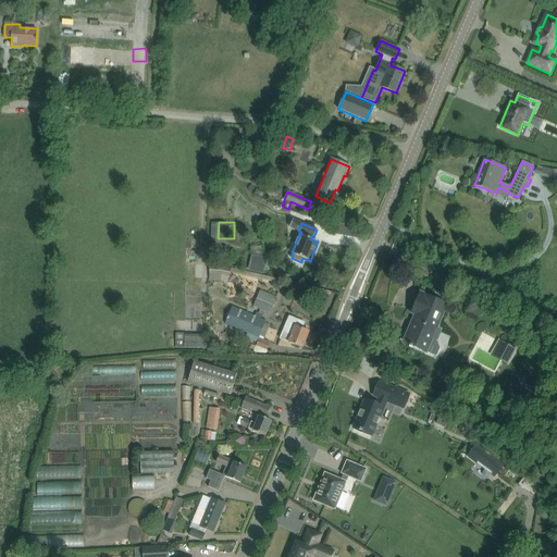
[(273,275),(272,251),(257,251),(257,275),(273,275)]
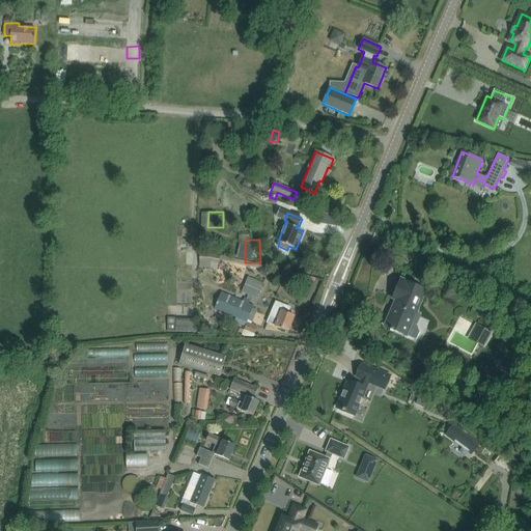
[(242,291),(256,298),(262,284),(262,283),(249,277),(242,291)]
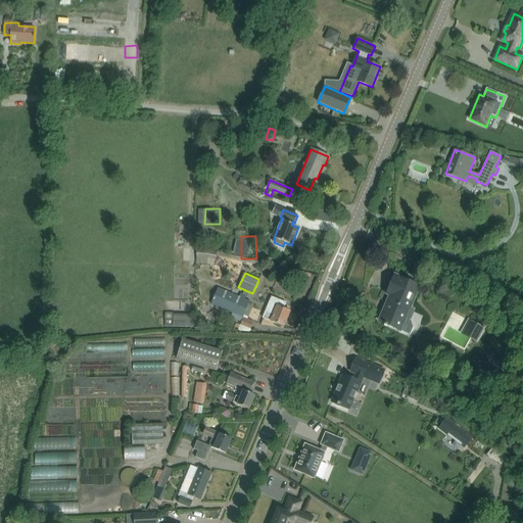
[(389,326),(410,334),(413,327),(410,319),(413,311),(410,310),(419,286),(394,276),(386,293),(391,295),(380,322),(389,326)]
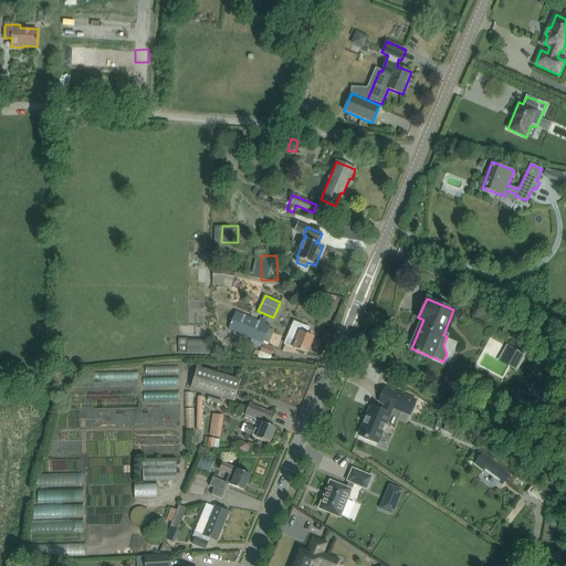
[(237,312),(229,329),(251,339),(249,344),(261,348),(263,343),(269,329),(271,326),(264,324),(266,320),(261,317),(259,321),(237,312)]
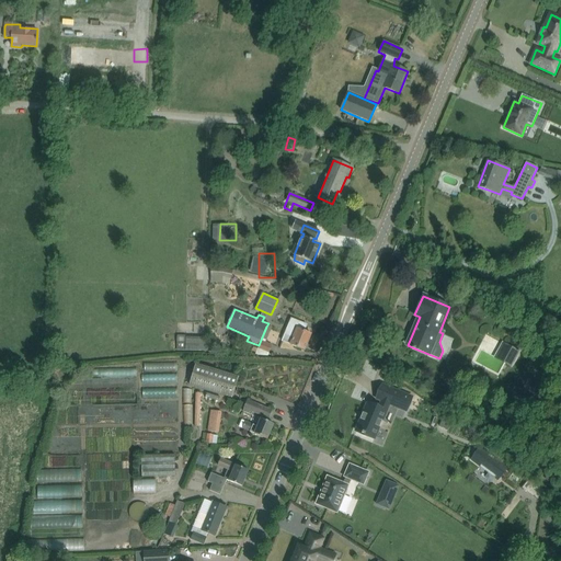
[(282,341),(295,346),(305,351),(311,334),(305,332),(307,324),(292,318),(282,341)]
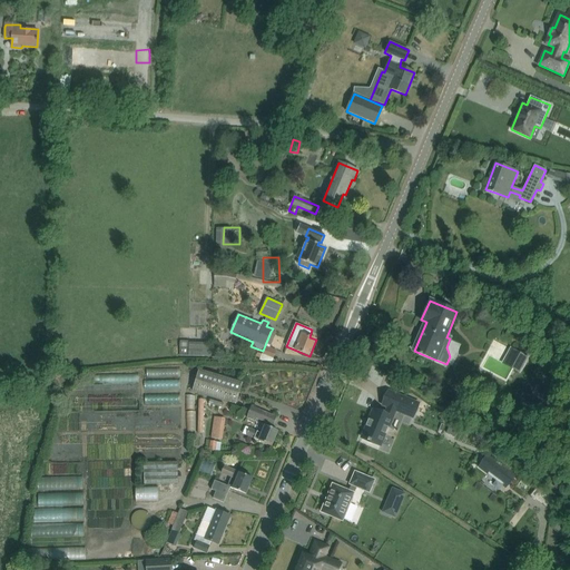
[(196,342),(196,356),(218,356),(218,342),(196,342)]
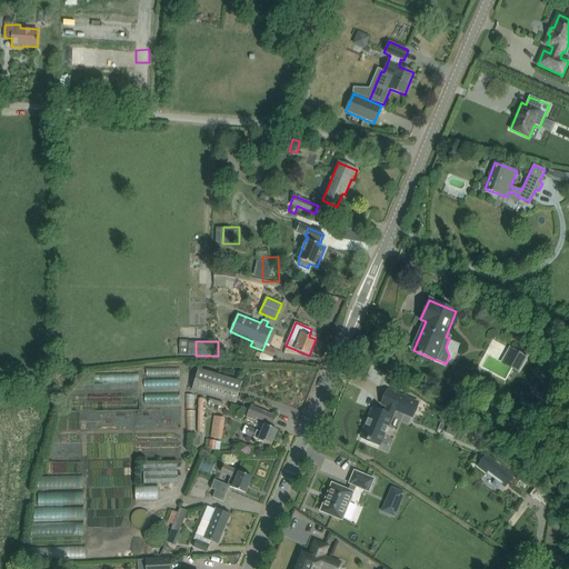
[(528,357),(509,347),(500,363),(519,373),(528,357)]
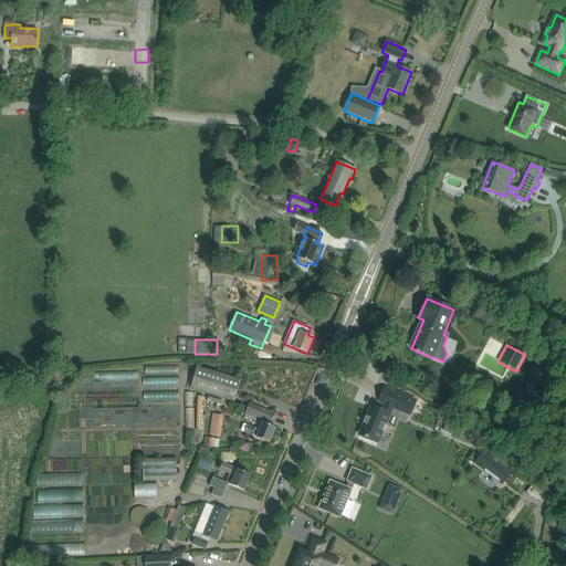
[(191,388),(234,401),(241,380),(198,367),(191,388)]
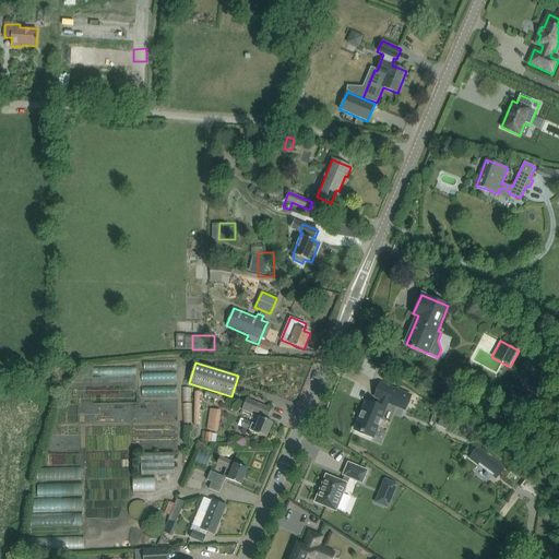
[(182,382),(182,372),(152,370),(151,381),(182,382)]
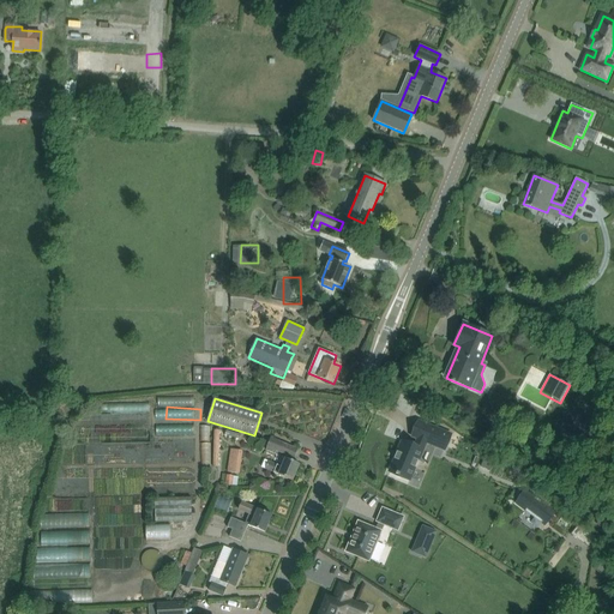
[(198,433),(198,422),(162,422),(162,433),(198,433)]
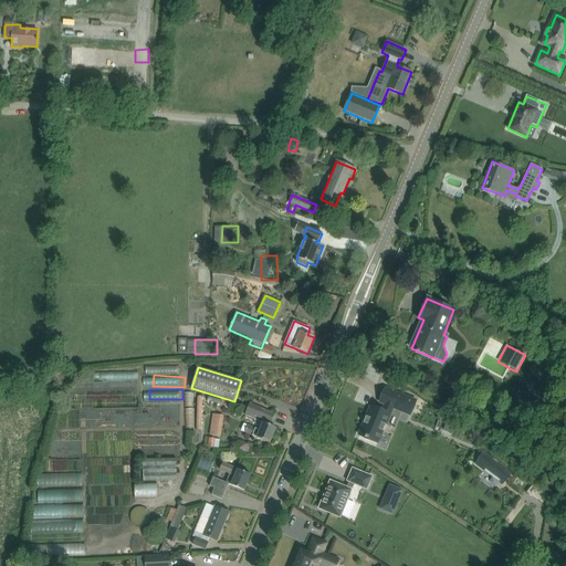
[(365,423),(359,435),(378,442),(392,407),(410,413),(415,401),(386,389),(380,402),(386,405),(383,412),(370,408),(367,417),(366,417),(364,422),(365,423)]
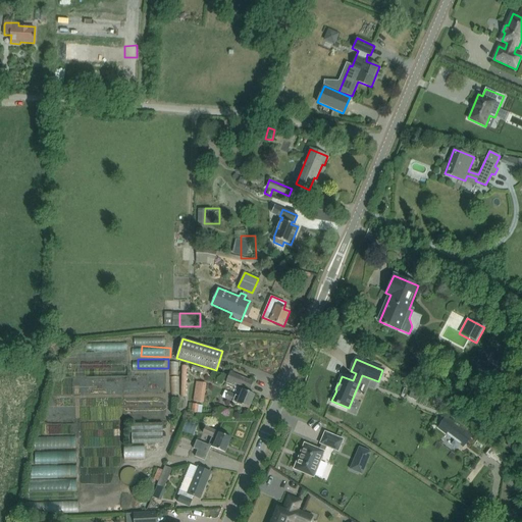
[(236,383),(241,385),(250,389),(253,382),(230,373),(226,383),(233,386),(236,383)]
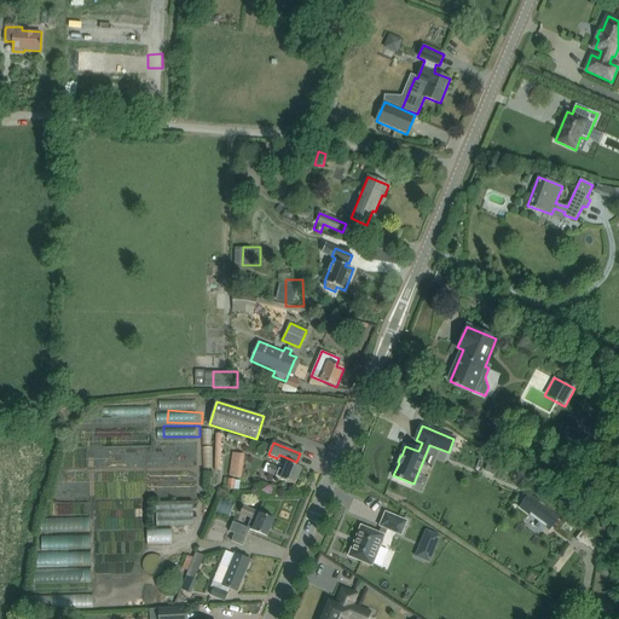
[(229,475),(242,478),(246,455),(232,452),(229,475)]
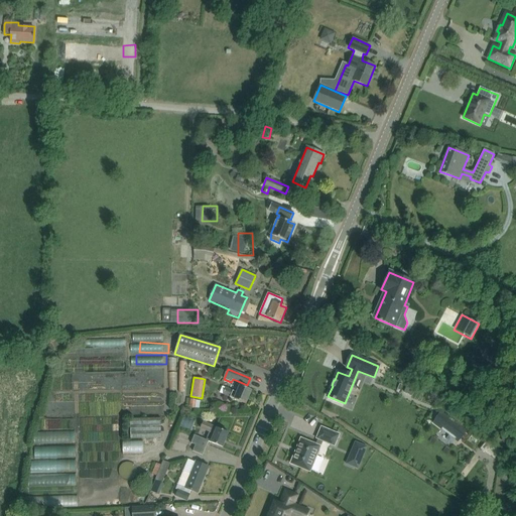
[(230,397),(237,400),(246,404),(252,390),(240,385),(237,392),(233,391),(226,388),(223,394),(230,397)]
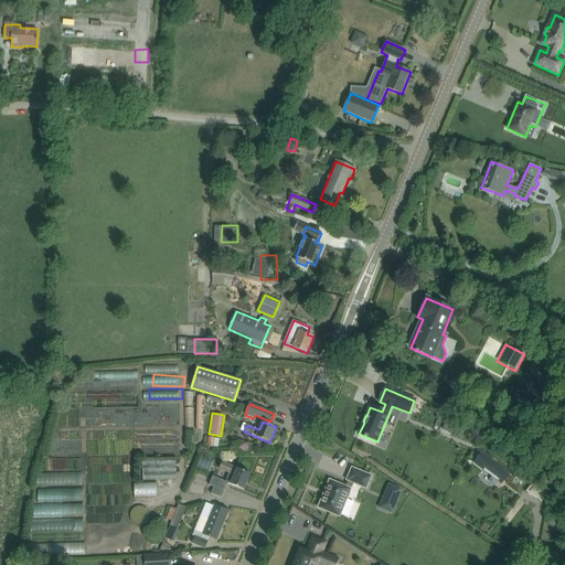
[(224,446),(225,437),(213,436),(212,445),(224,446)]
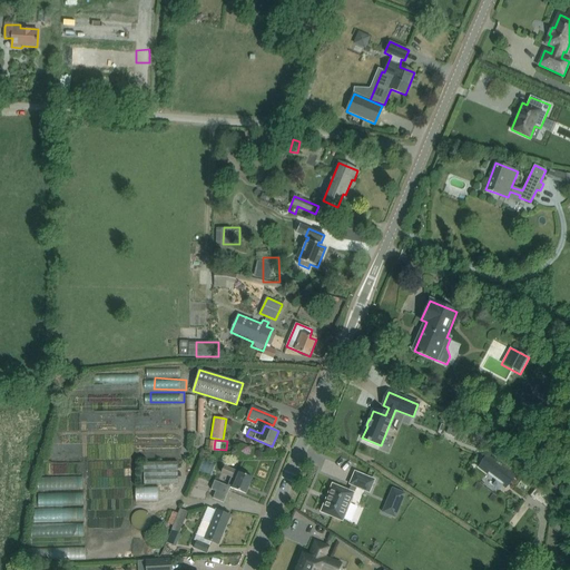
[(514,475),(488,455),(480,467),(505,487),(514,475)]
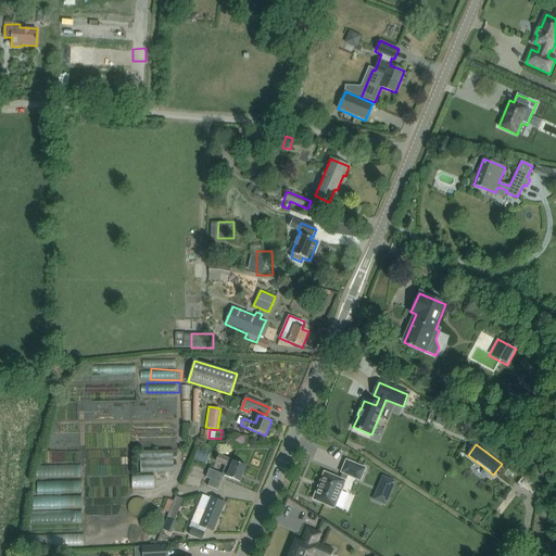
[(140,452),(141,472),(174,471),(173,450),(140,452)]
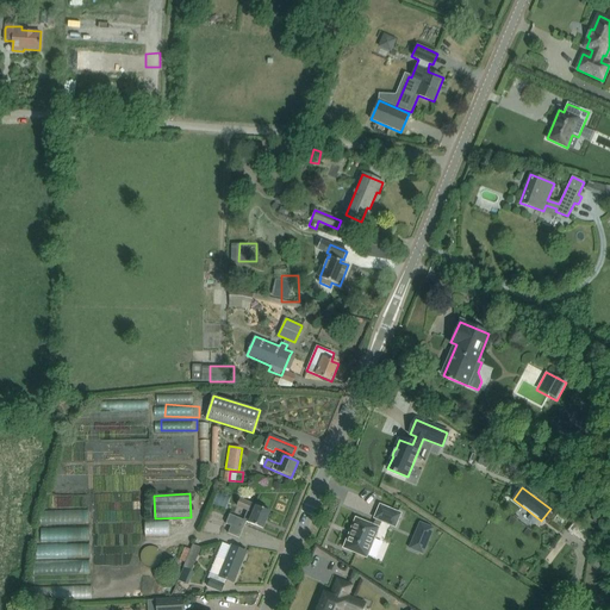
[(247,522),(263,529),(271,511),(256,506),(251,504),(240,499),(237,506),(248,510),(243,521),(235,517),(230,515),(225,526),(231,528),(229,534),(240,539),(247,522)]
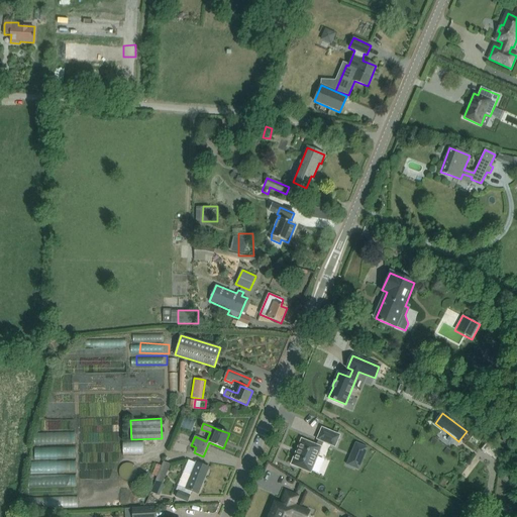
[(318,440),(316,445),(320,447),(322,441),(334,446),(339,435),(322,428),(317,439),(318,440)]
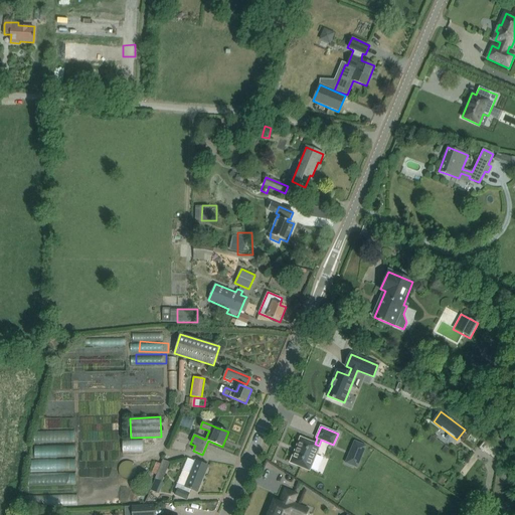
[(78,441),(78,428),(43,428),(43,442),(78,441)]
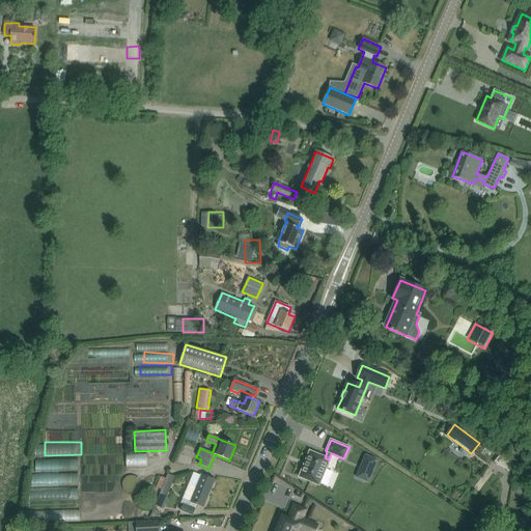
[(309,451),(299,477),(318,485),(329,459),(325,457),(309,451)]
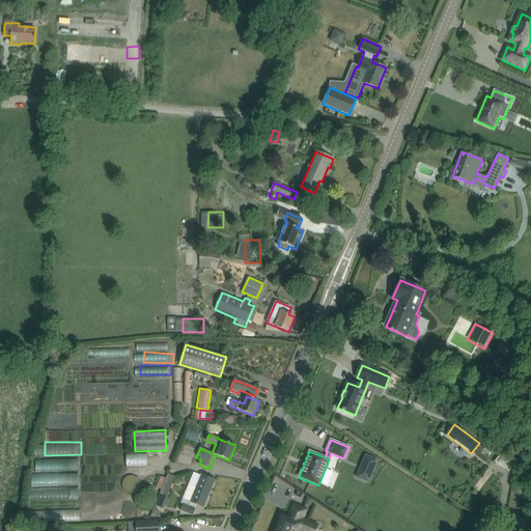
[(133,467),(155,467),(155,453),(133,453),(133,467)]
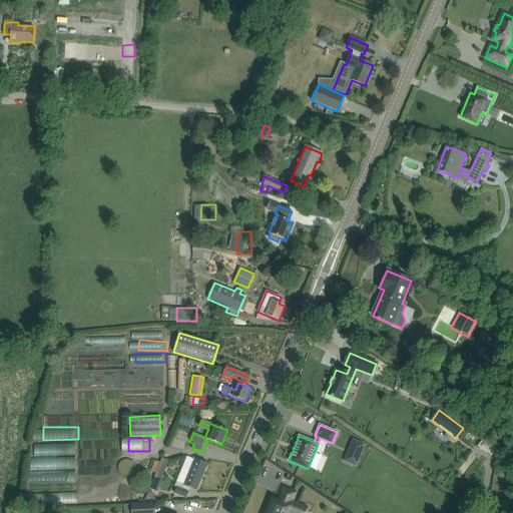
[(353,439),(347,452),(360,458),(365,444),(353,439)]
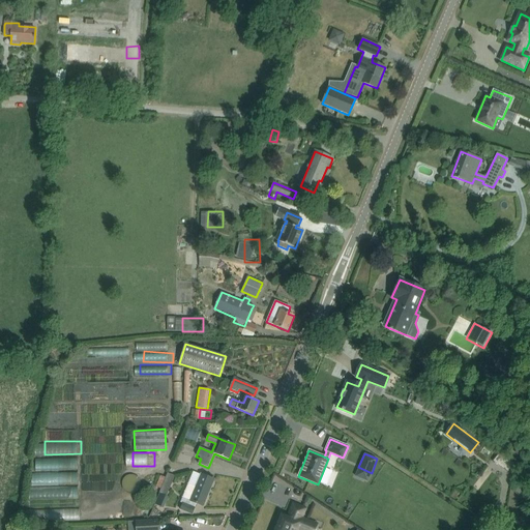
[(499,453),(493,462),(507,472),(513,464),(499,453)]
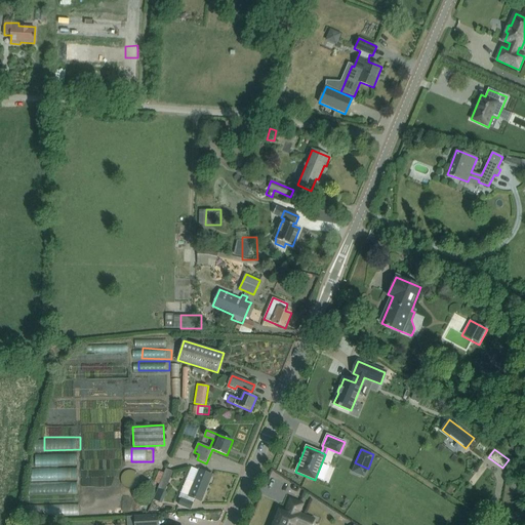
[(39,466),(39,478),(81,478),(81,452),(41,452),(42,466),(39,466)]
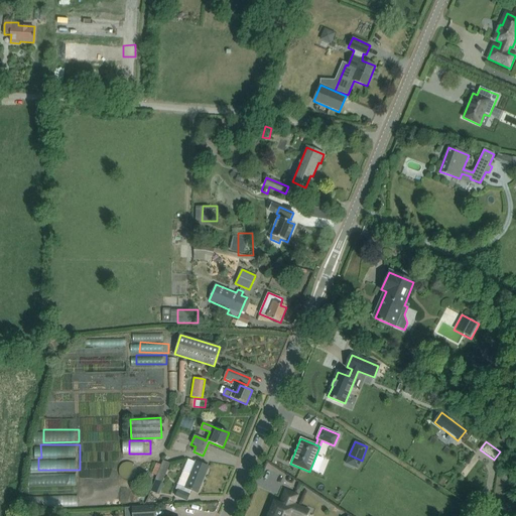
[(156,476),(155,480),(162,483),(170,463),(163,461),(161,465),(156,476)]
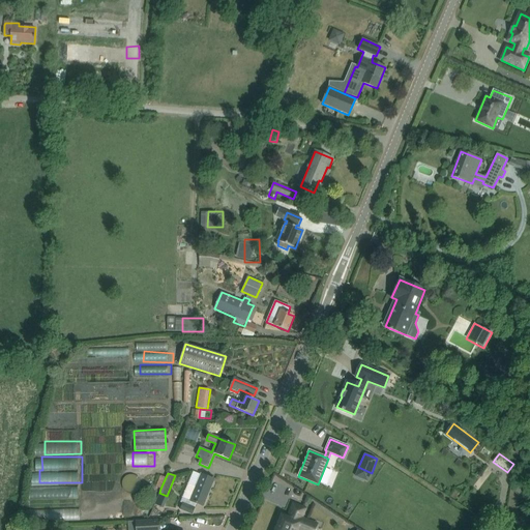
[(204,506),(214,479),(201,474),(196,487),(187,483),(180,502),(184,503),(180,509),(193,514),(197,503),(204,506)]
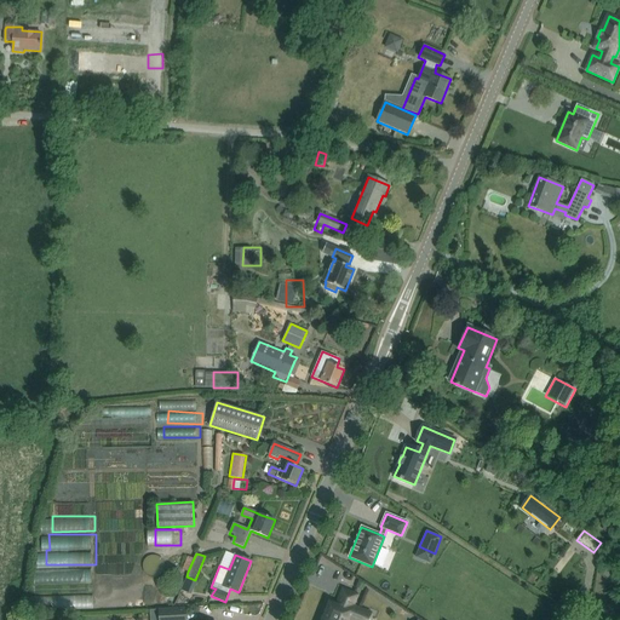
[(188,556),(183,569),(188,572),(194,558),(188,556)]
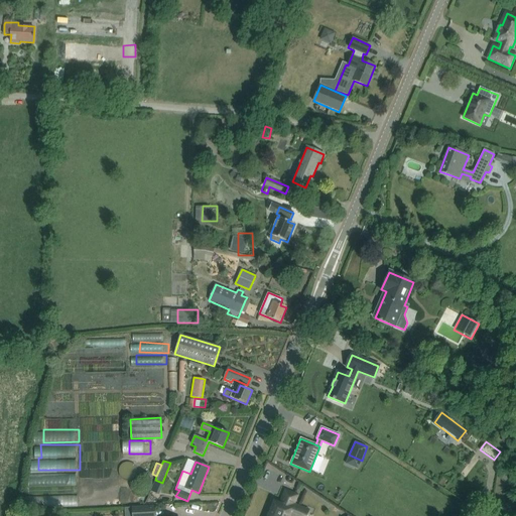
[(38,484),(82,483),(82,472),(38,473),(38,484)]
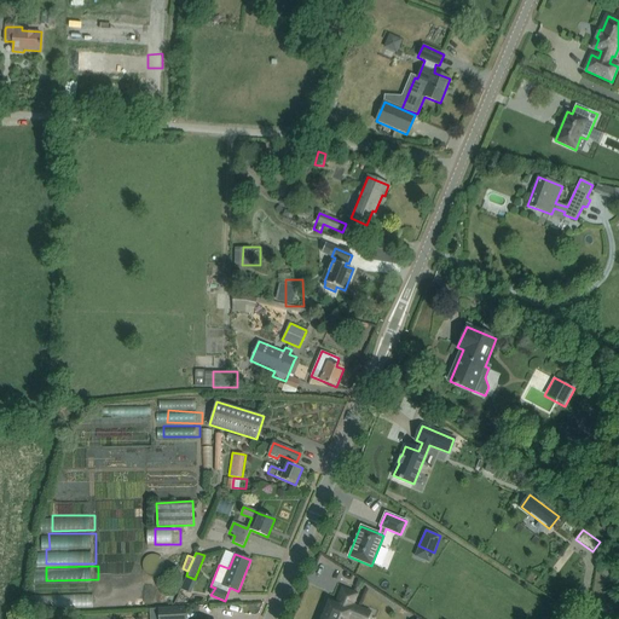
[(345,618),(346,618),(350,618),(359,618),(364,609),(351,605),(356,595),(342,590),(336,606),(330,603),(323,618),(345,618)]
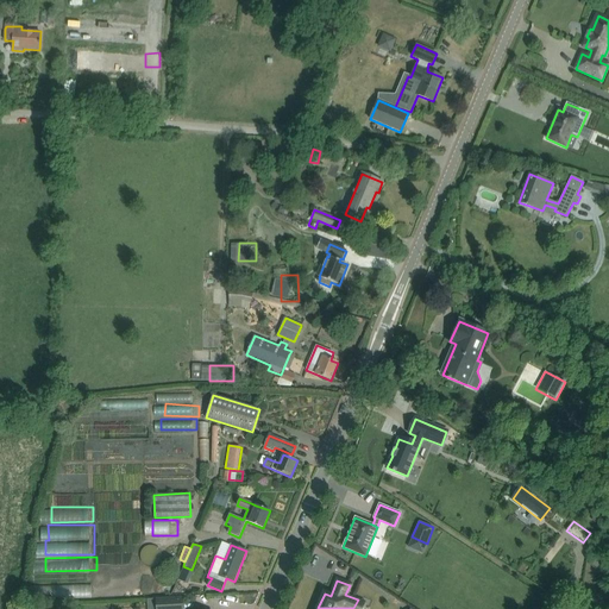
[(98,586),(81,585),(81,595),(98,596),(98,586)]
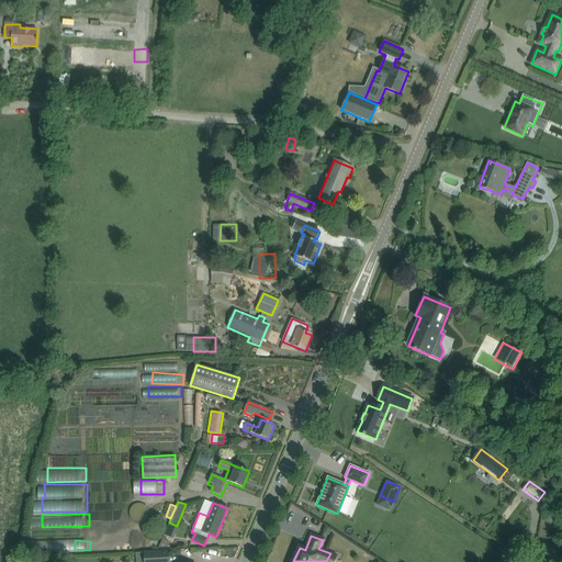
[(135,561),(168,561),(168,551),(144,552),(144,553),(135,553),(135,561)]
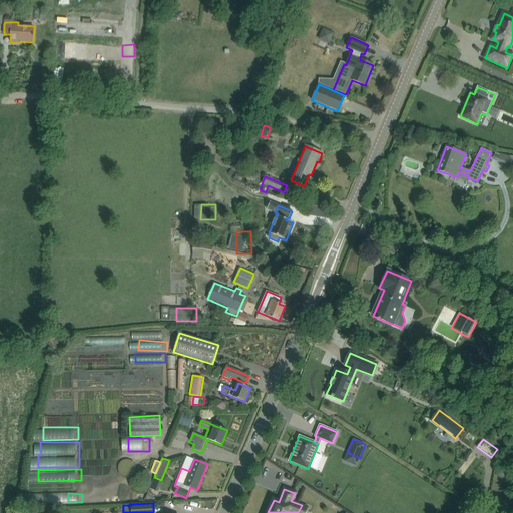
All buildings are outlined.
